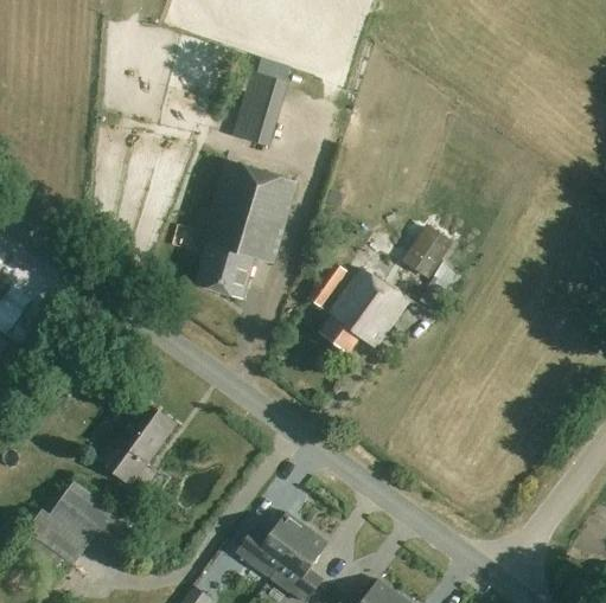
[(250,70),(231,133),(267,143),(286,79),(282,79),(255,71),(250,70)]
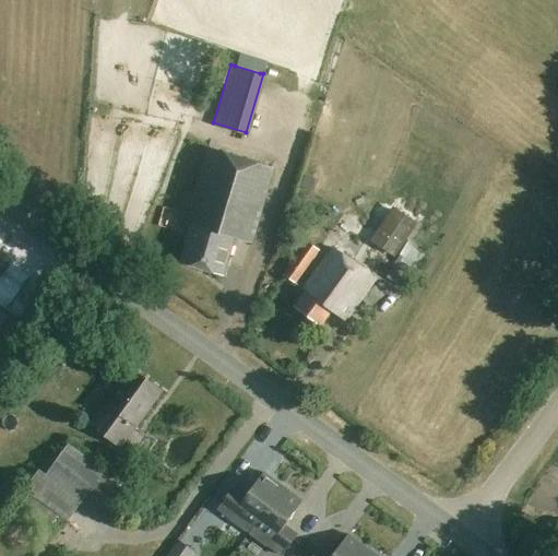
[(249,244),(272,170),(208,151),(185,224),(190,226),(179,261),(222,274),(233,238),(249,244)]
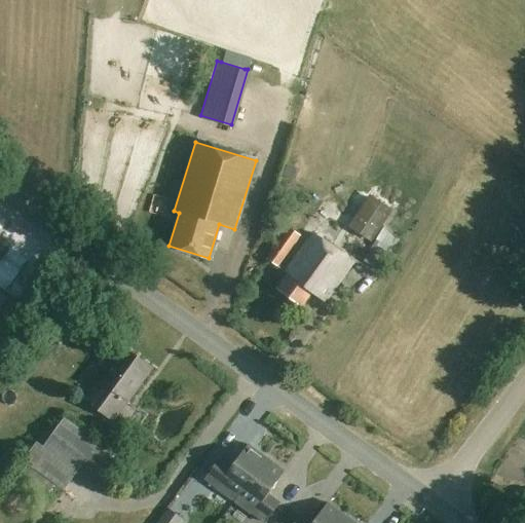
[(158,192),(145,200),(152,211),(165,202),(158,192)]
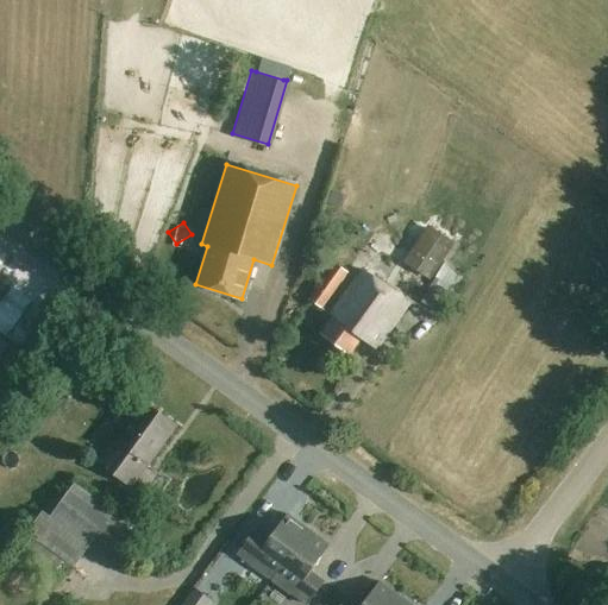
[(0,320),(8,323),(27,253),(0,245),(0,320)]
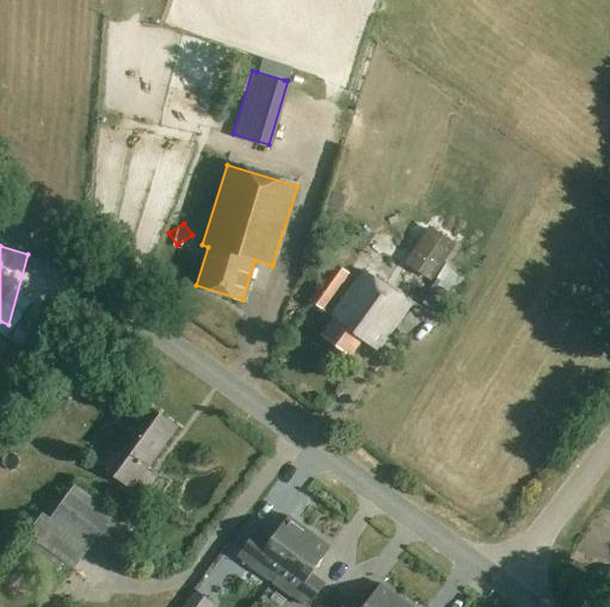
[(347,271),(333,260),(308,296),(322,307),(347,271)]
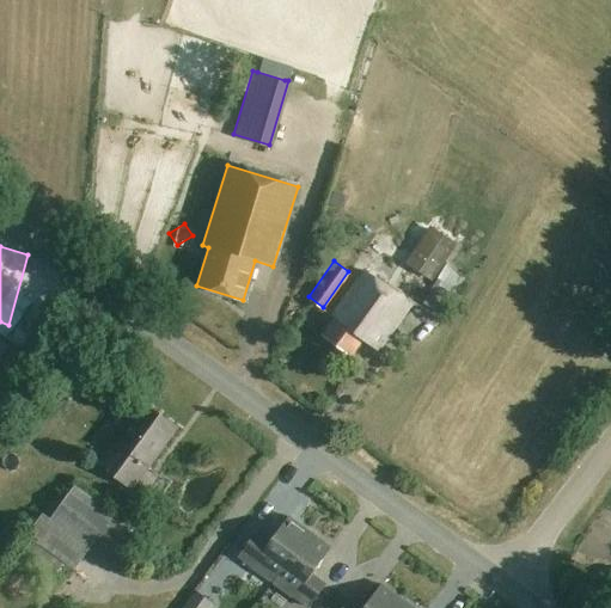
[(378,351),(411,307),(362,271),(330,315),(334,318),(321,336),(352,358),(365,341),(378,351)]
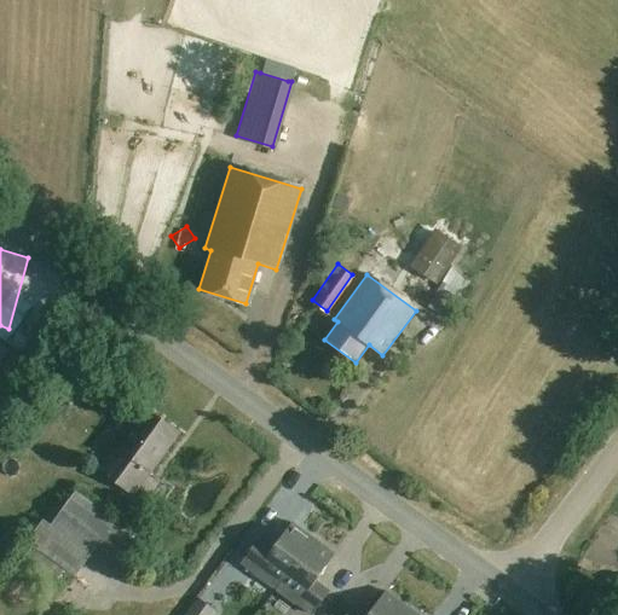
[(143,406),(114,446),(115,446),(99,469),(134,494),(150,471),(151,473),(180,433),(143,406)]
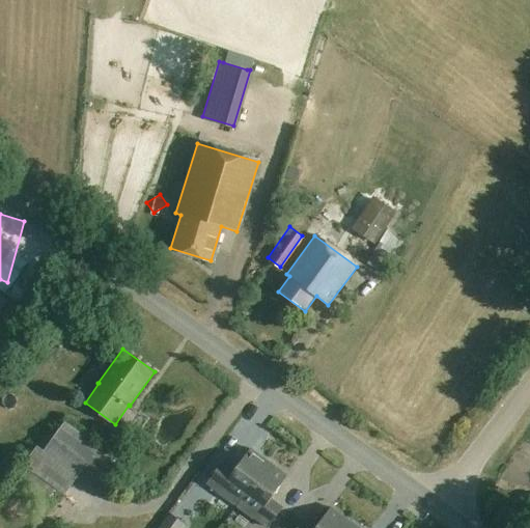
[(106,490),(122,468),(62,424),(44,450),(36,445),(14,476),(48,501),(55,490),(62,495),(80,471),(106,490)]
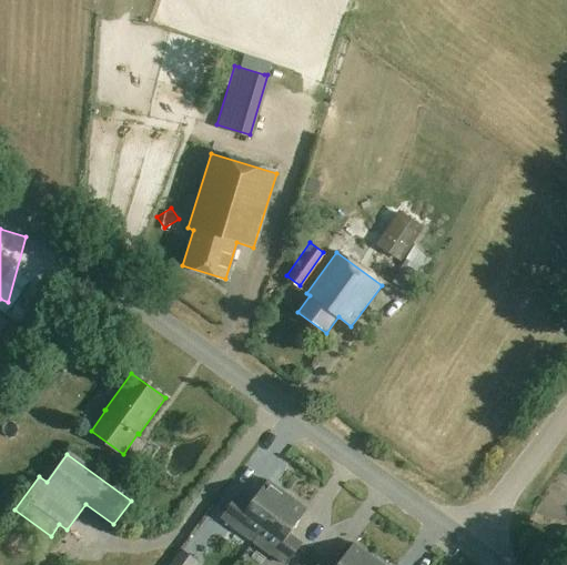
[(253,541),(260,533),(287,494),(267,480),(249,505),(236,495),(221,516),(253,541)]
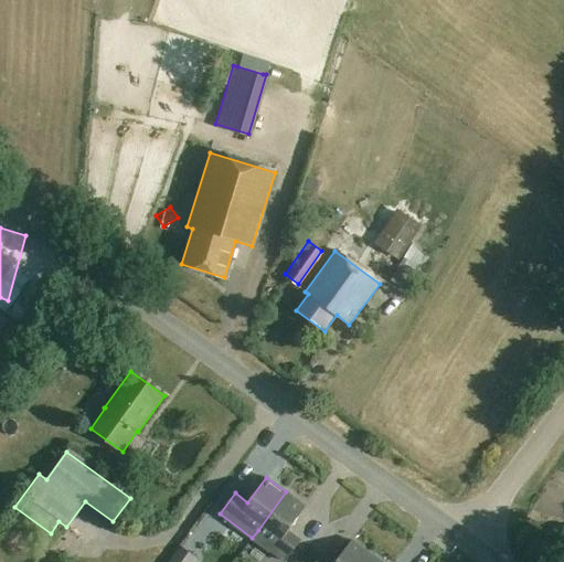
[(286,491),(258,530),(268,538),(263,545),(284,561),(300,540),(287,531),(305,506),(286,491)]
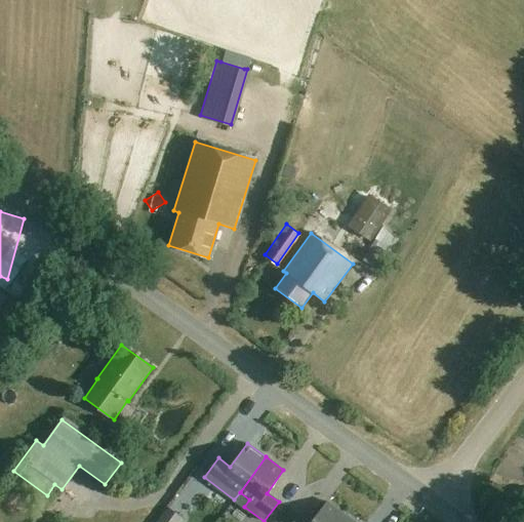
[(177,508),(185,491),(172,486),(165,503),(177,508)]
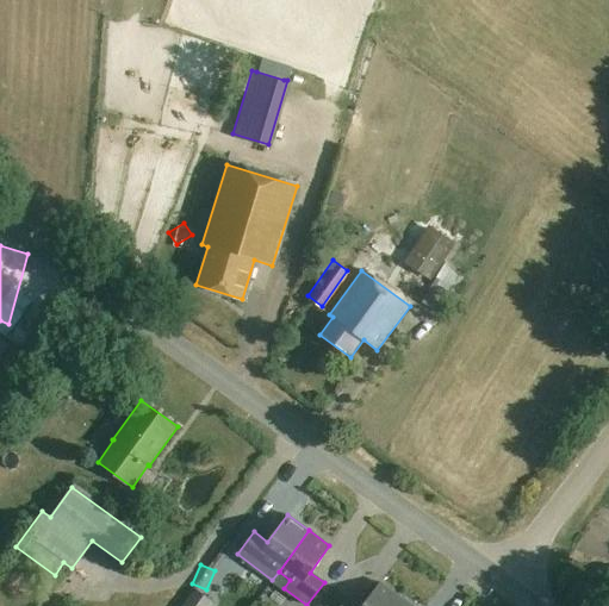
[(393,605),(401,598),(379,582),(361,605),(355,605),(346,599),(340,605),(393,605)]
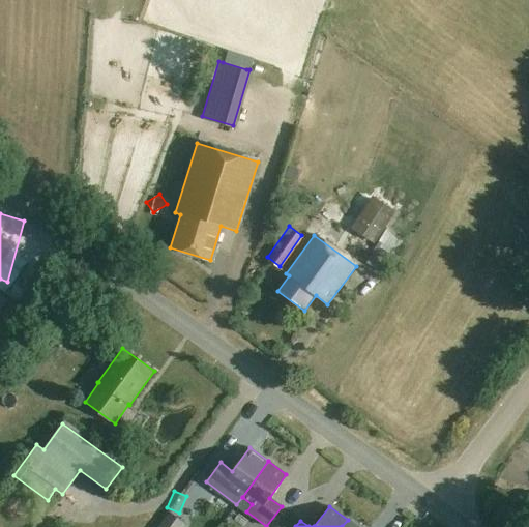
[(155,526),(176,526),(181,520),(168,510),(155,526)]
